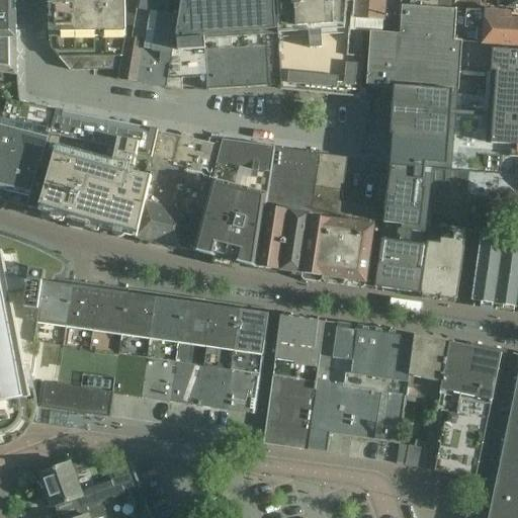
[(0,0),(0,71),(15,74),(14,0),(0,0)]
